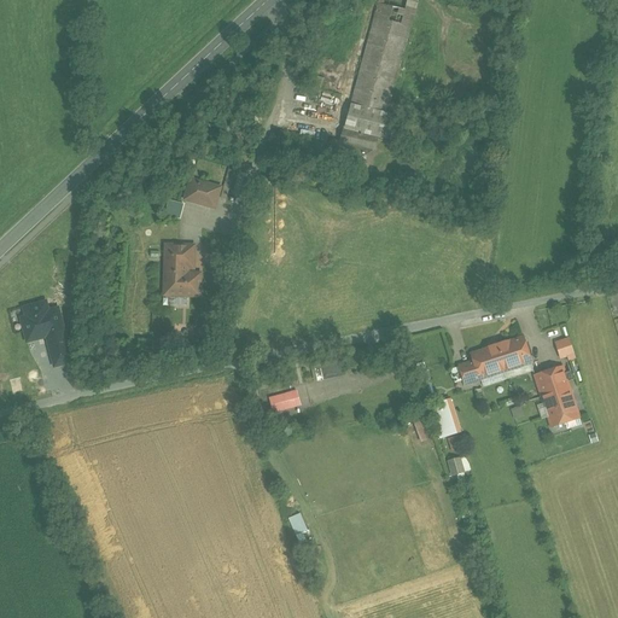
[(380,0),(351,106),(386,115),(390,104),(418,0),(380,0)]
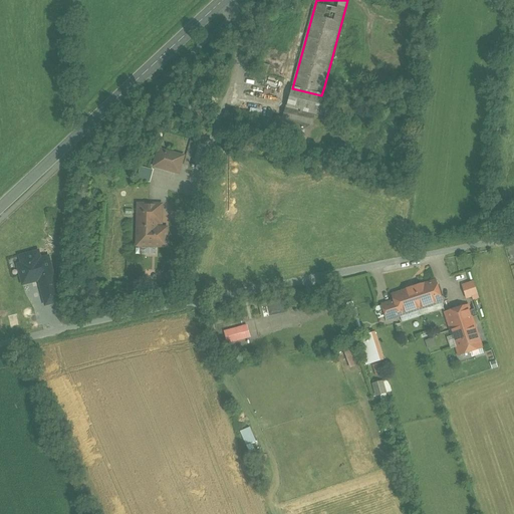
[(343,91),(324,86),(321,95),(332,97),(331,99),(340,101),(343,91)]
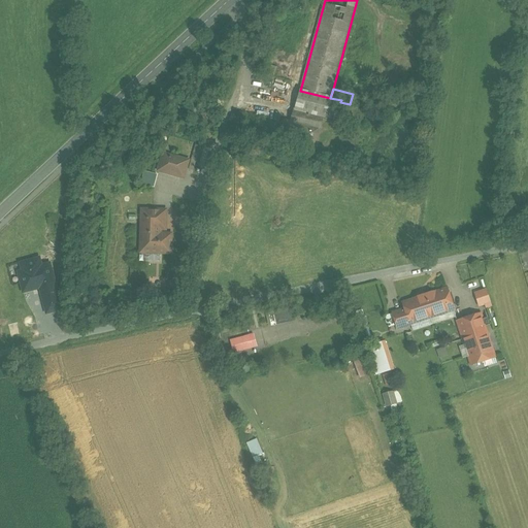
[(330,98),(300,91),(295,110),(323,117),(335,120),(340,102),(341,100),(330,98)]
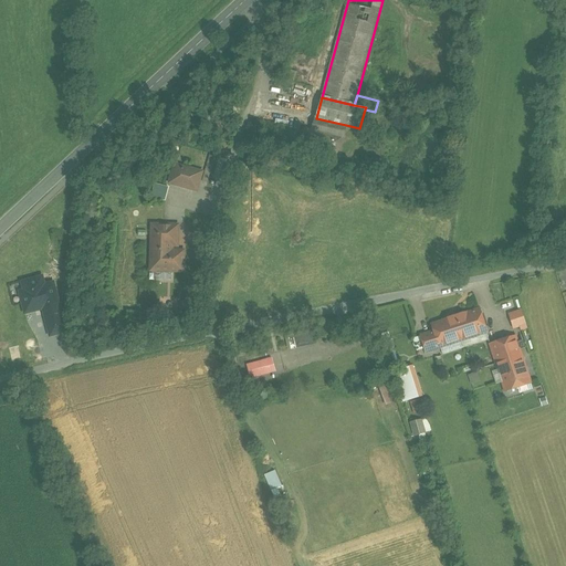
[(346,125),(316,118),(313,132),(307,130),(305,138),(310,139),(306,153),(337,160),(343,138),(346,125)]
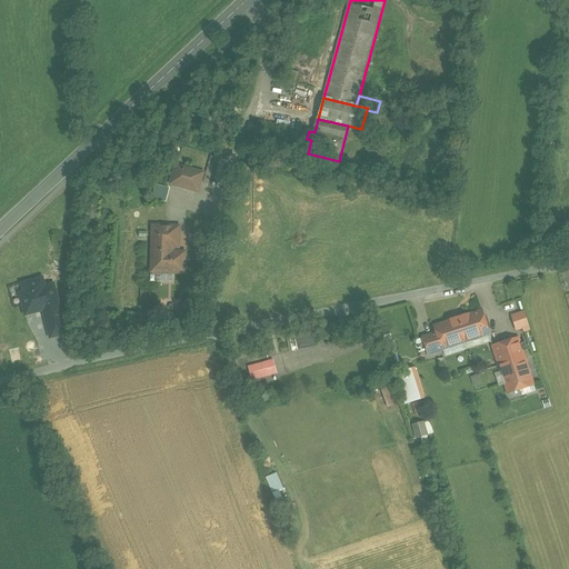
[(202,173),(177,167),(172,183),(198,191),(202,173)]
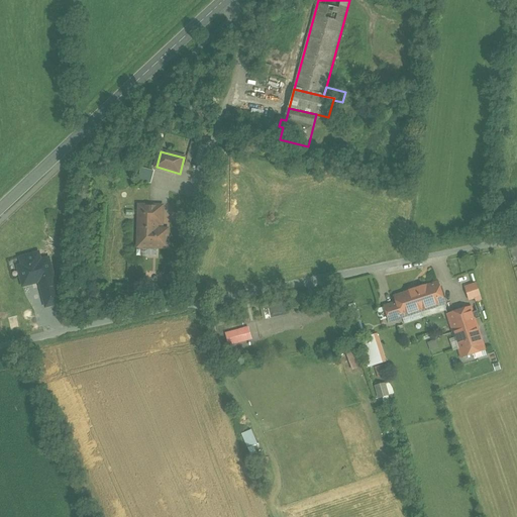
[(137,180),(150,183),(152,171),(139,168),(137,180)]
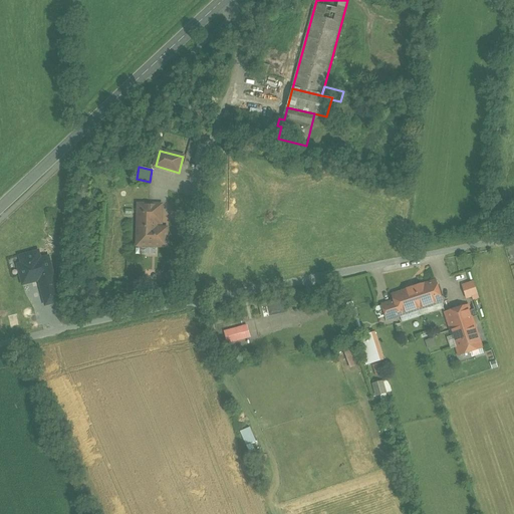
[(162,206),(140,205),(139,245),(167,246),(167,229),(156,229),(157,223),(162,218),(162,206)]
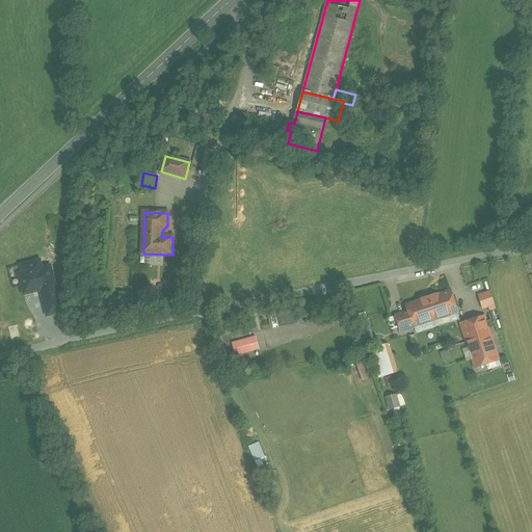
[(40,262),(23,266),(28,288),(41,285),(46,284),(46,283),(40,262)]
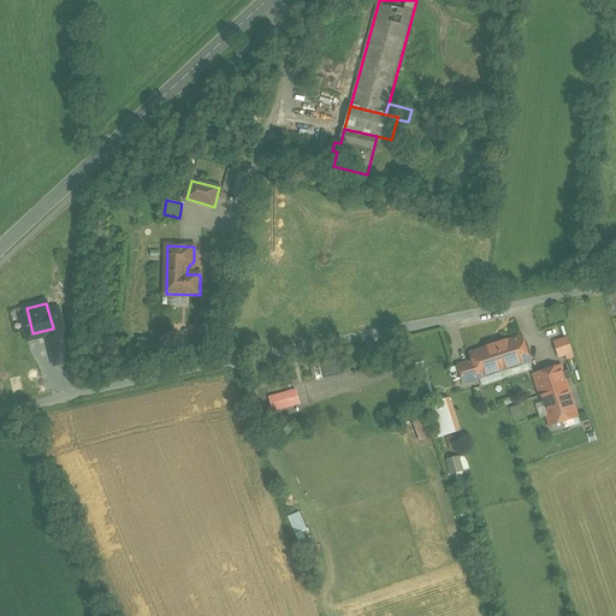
[(61,325),(53,327),(53,329),(47,330),(48,336),(49,338),(64,335),(61,325)]
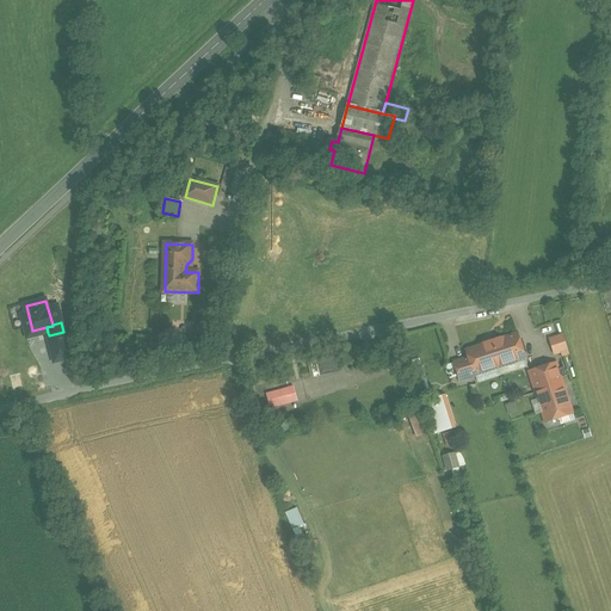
[(47,327),(34,331),(35,337),(48,333),(47,327)]
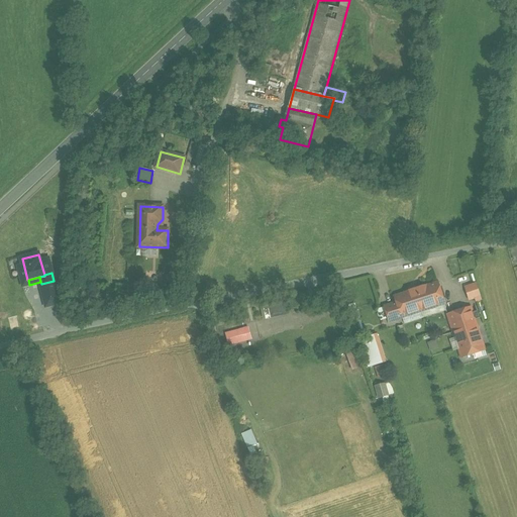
[(41,284),(40,284),(43,295),(52,293),(57,291),(54,281),(41,284)]
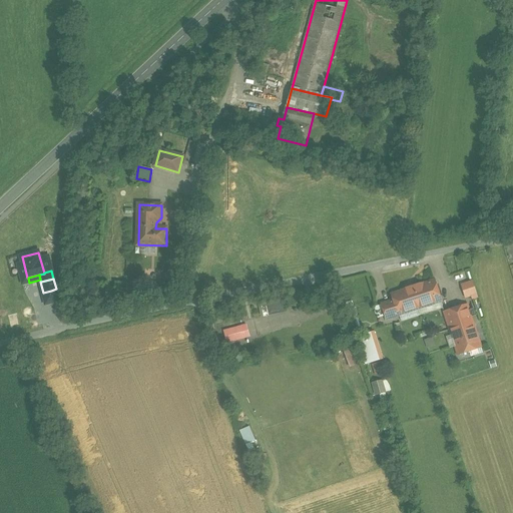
[(464,300),(469,299),(470,301),(477,299),(471,281),(458,285),(464,300)]
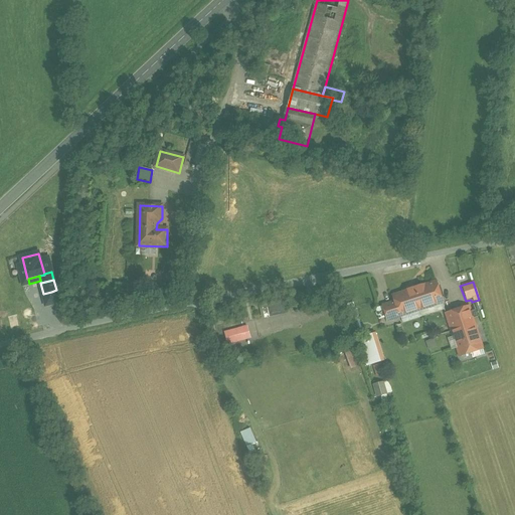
[(407,293),(394,297),(396,301),(400,316),(401,315),(443,302),(437,283),(424,287),(423,286),(407,291),(407,293)]
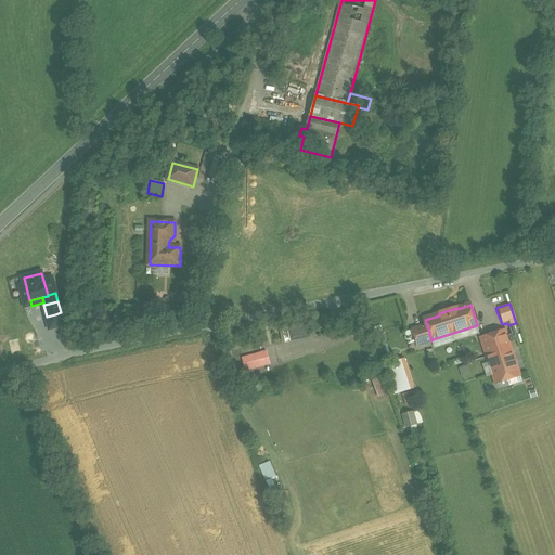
[(55,314),(47,317),(50,327),(59,325),(56,319),(55,314)]
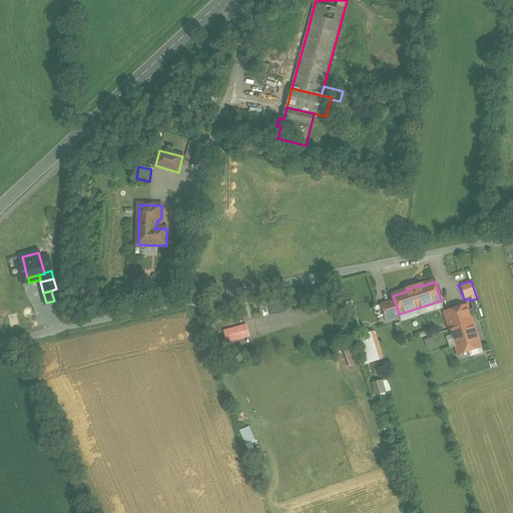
[(395,300),(382,304),(387,320),(401,316),(400,314),(399,315),(395,300)]
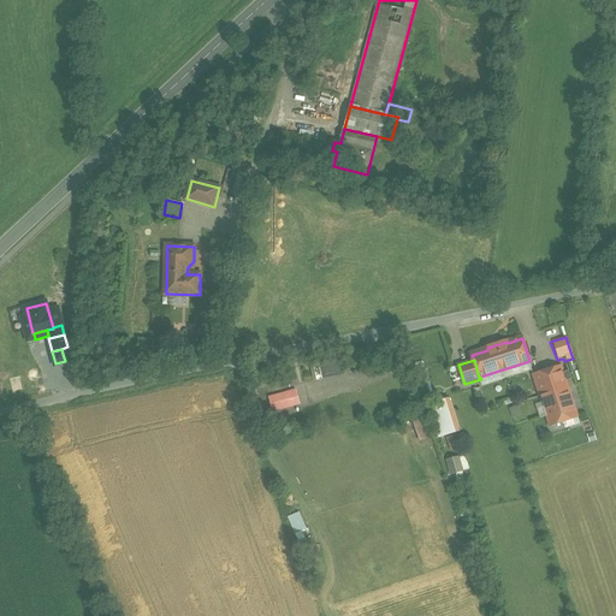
[(562,367),(534,375),(551,426),(579,418),(562,367)]
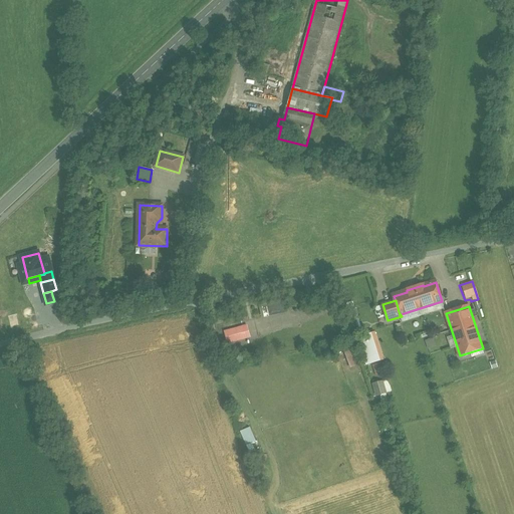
[(222,331),(226,345),(250,338),(246,325),(222,331)]
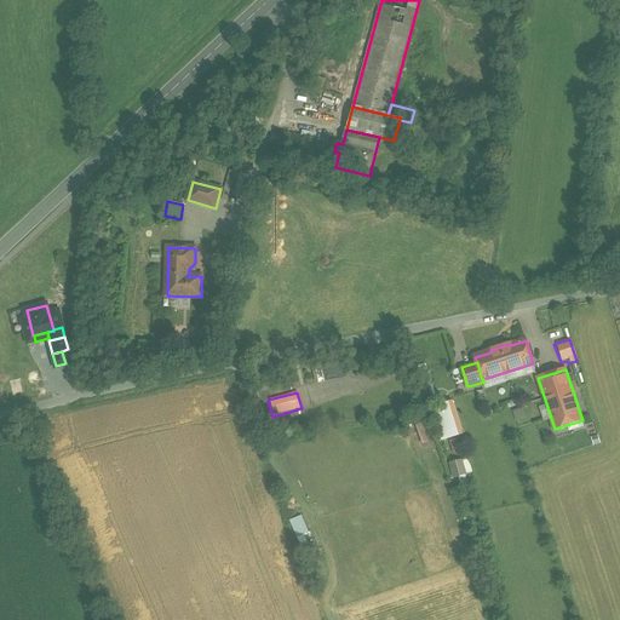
[(437,441),(460,436),(453,401),(430,406),(437,441)]
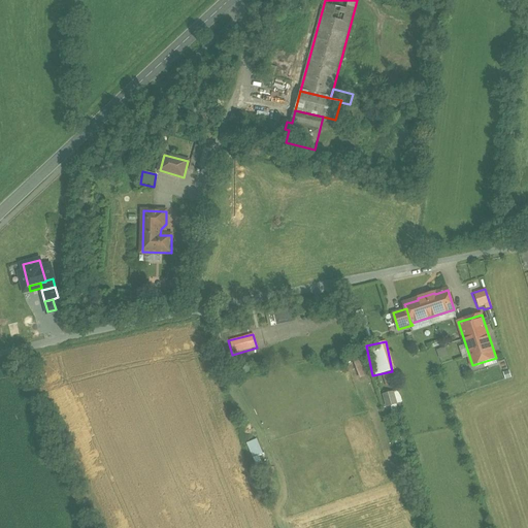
[(359,378),(366,375),(358,353),(350,356),(359,378)]
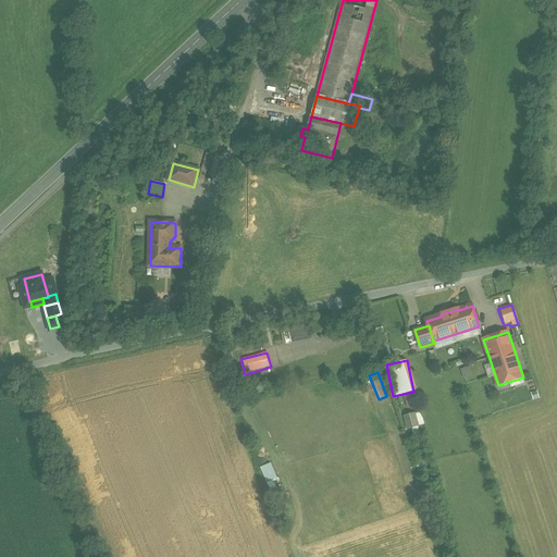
[(403,416),(406,430),(423,425),(420,411),(403,416)]
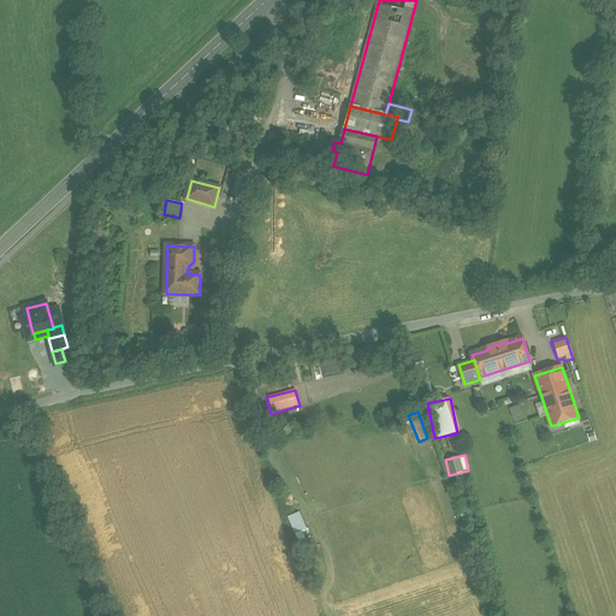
[(286,517),(298,548),(306,545),(300,531),(304,529),(298,513),(286,517)]
